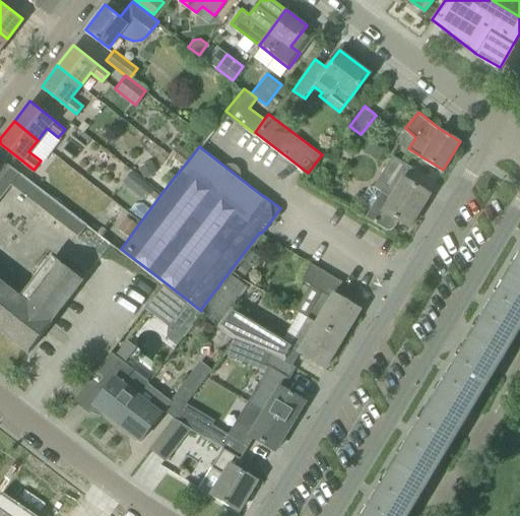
[(409,226),(429,192),(404,178),(412,166),(393,153),(374,185),(369,186),(364,194),(365,199),(373,204),(366,215),(385,227),(387,228),(389,228),(391,228),(393,227),(394,224),(398,218),(409,226)]
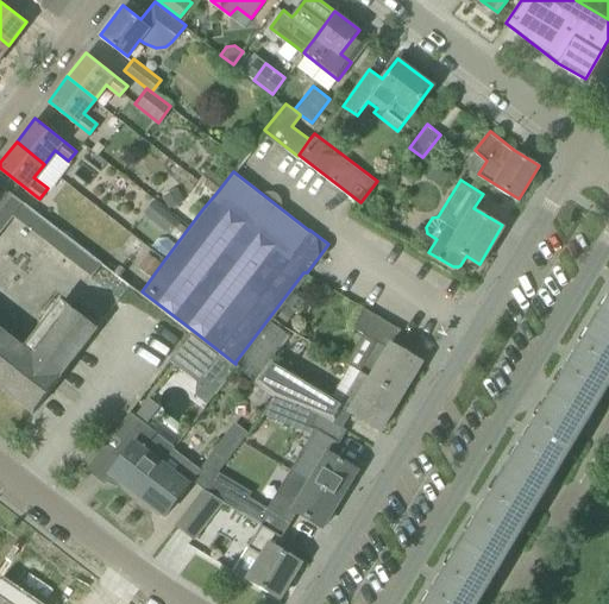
[(170,231),(180,220),(180,219),(152,197),(142,211),(169,232),(170,231)]
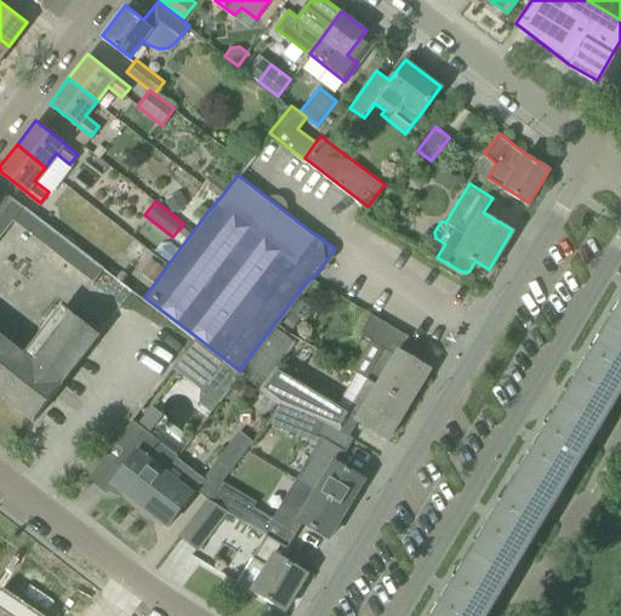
[(78,266),(93,278),(102,267),(86,255),(78,266)]
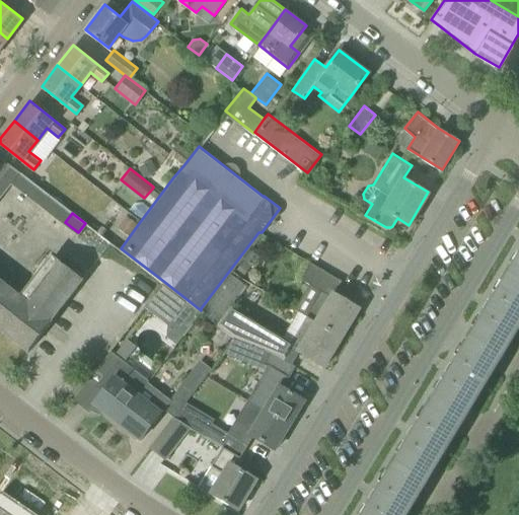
[(110,241),(121,248),(139,223),(125,213),(106,238),(110,241)]
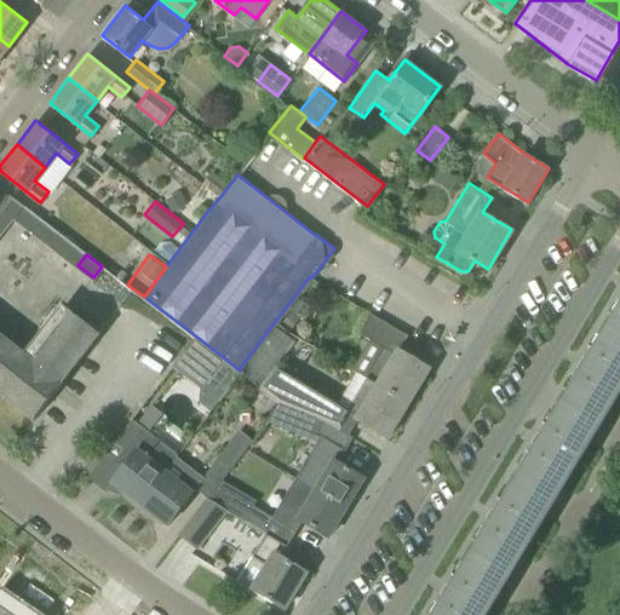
[(619,302),(607,325),(619,333),(619,302)]
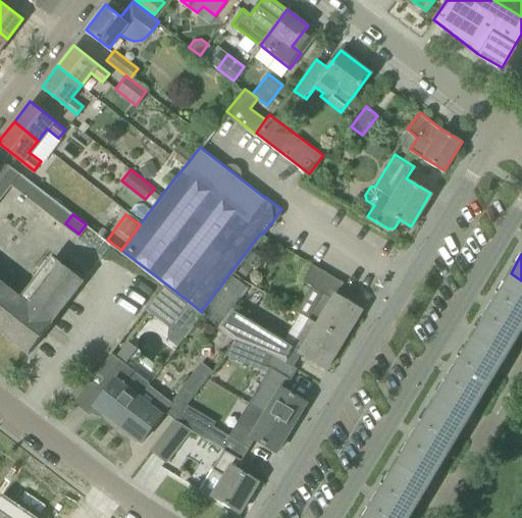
[(0,330),(28,352),(52,321),(51,320),(83,279),(60,262),(59,263),(51,257),(20,297),(0,280),(0,330)]
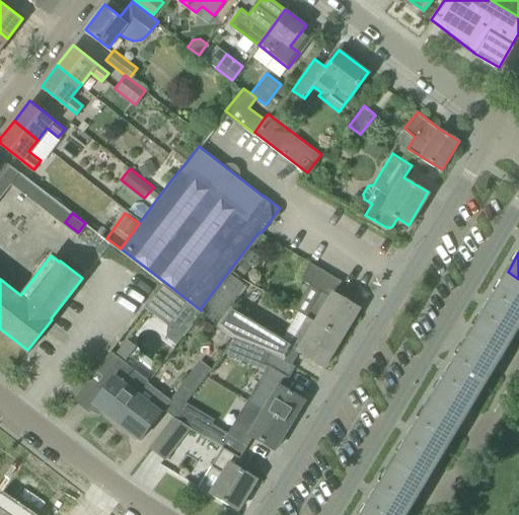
[(321,290),(306,315),(342,337),(359,307),(334,292),(342,280),(308,260),(299,276),(321,290)]
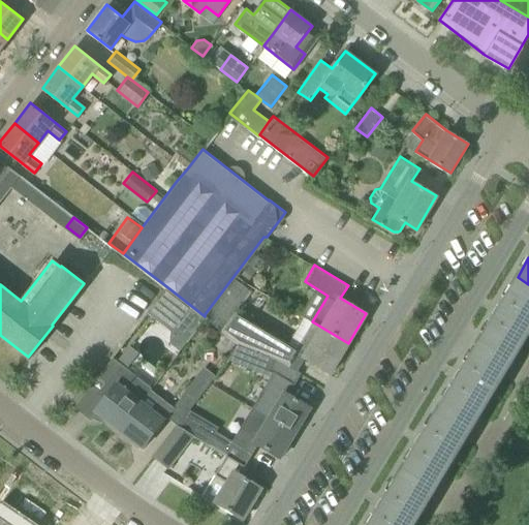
[(478,342),(512,362),(528,333),(528,284),(518,277),(501,305),(501,306),(497,314),(496,314),(478,342)]
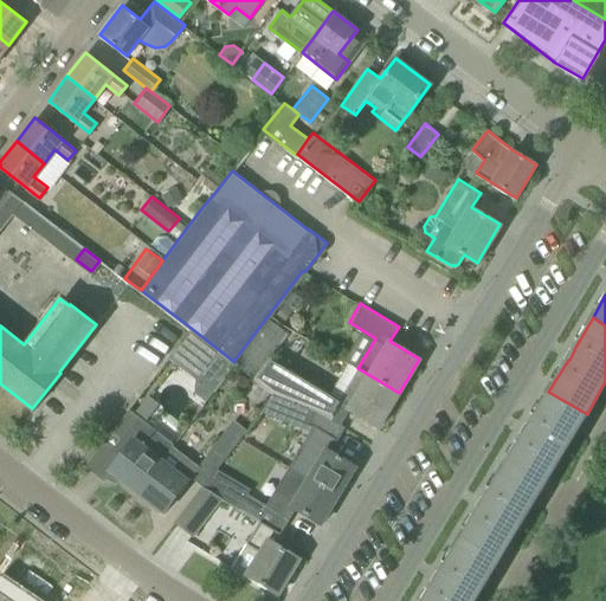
[(234,362),(191,328),(169,356),(213,391),(233,364),(234,362)]
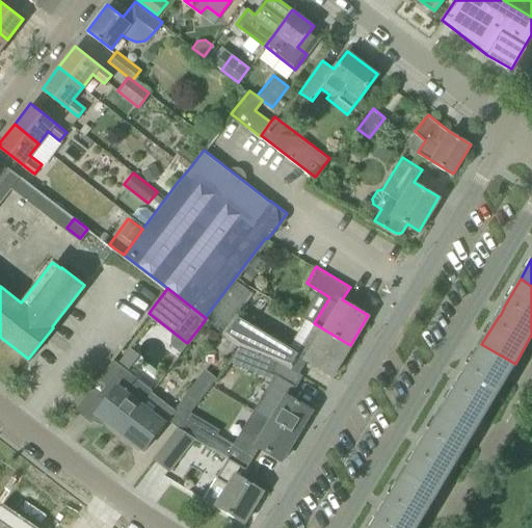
[(299,372),(307,359),(296,352),(297,349),(238,313),(223,332),(242,345),(283,362),(299,372)]
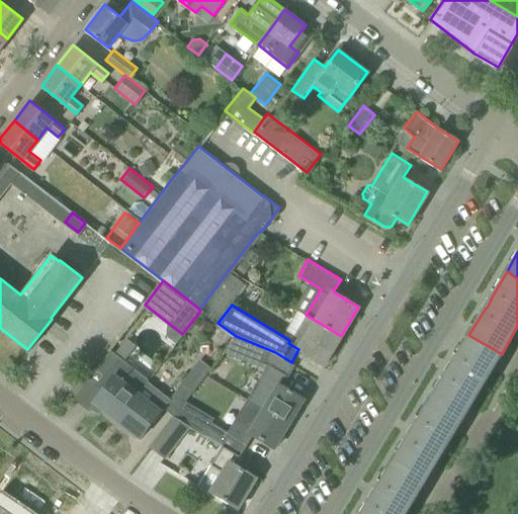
[(306,315),(289,340),(288,343),(298,349),(324,364),(341,336),(306,315)]
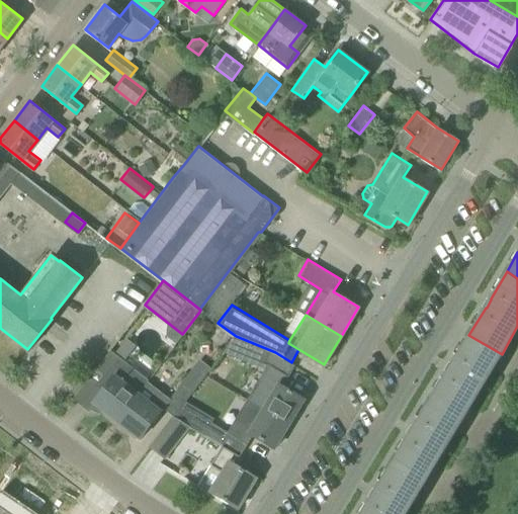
[(447,371),(431,398),(463,418),(502,354),(468,335),(452,362),(453,363),(448,371),(447,371)]
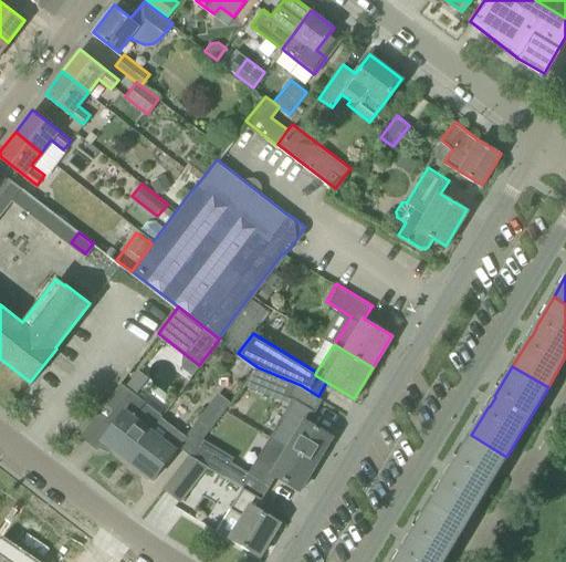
[(146,380),(136,372),(127,382),(137,391),(146,380)]
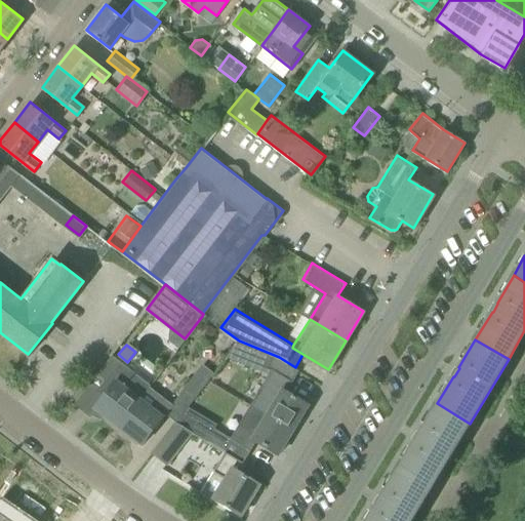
[(295,367),(279,357),(249,403),(292,428),(308,403),(286,391),(298,369),(295,367)]
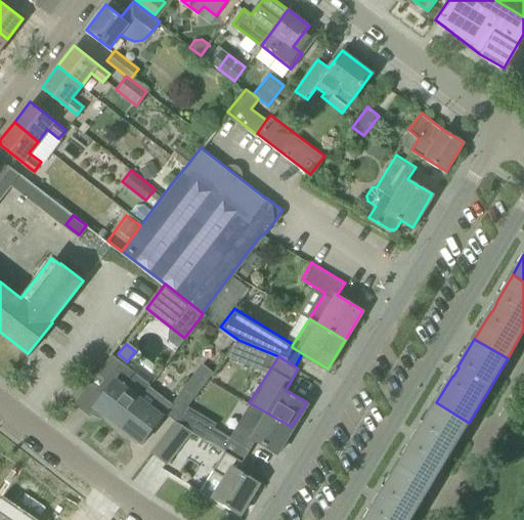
[(94,405),(119,424),(148,385),(150,382),(120,358),(97,389),(103,394),(94,405)]
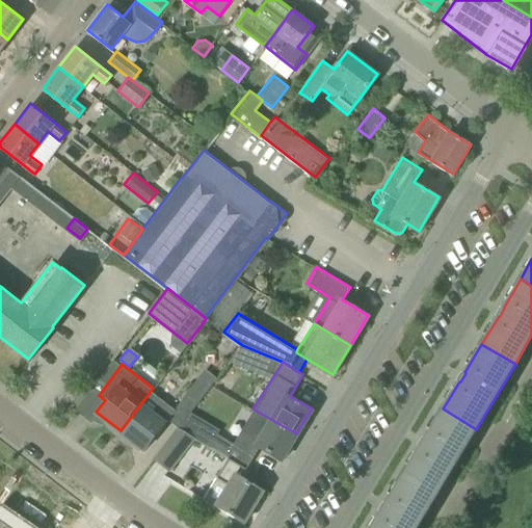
[(205,367),(182,398),(192,407),(216,376),(205,367)]
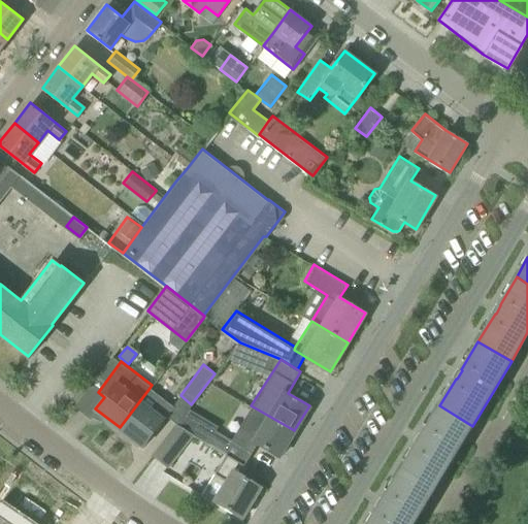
[(173,406),(150,388),(120,427),(143,446),(173,406)]
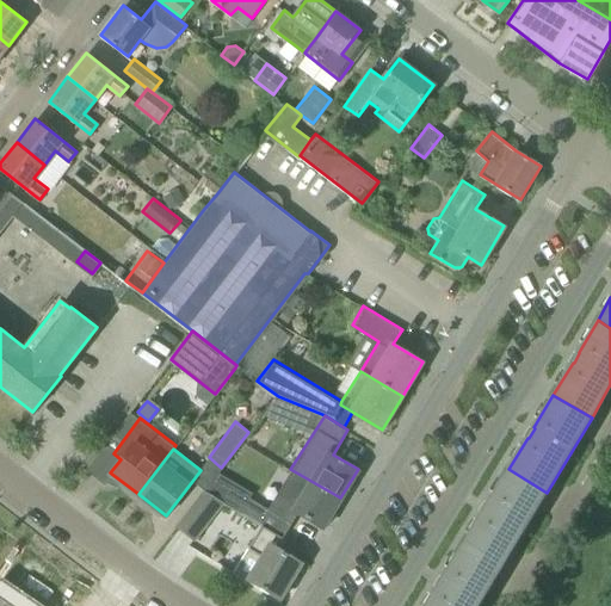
[(322,527),(340,498),(290,469),(267,507),(248,495),(251,492),(216,471),(202,490),(222,501),(239,509),(261,524),(283,536),(297,512),(322,527)]
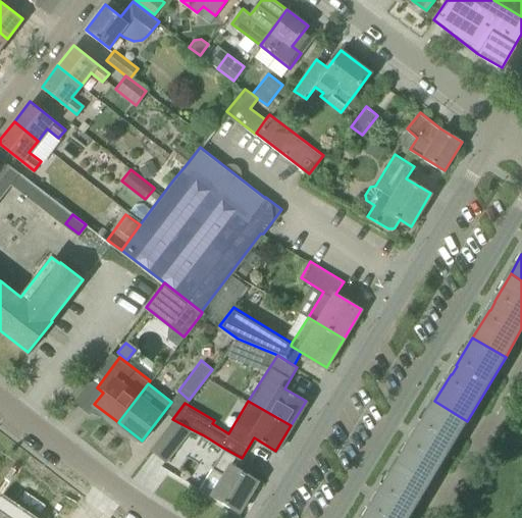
[(413,436),(396,465),(428,484),(467,421),(434,401),(418,428),(418,429),(413,437),(413,436)]
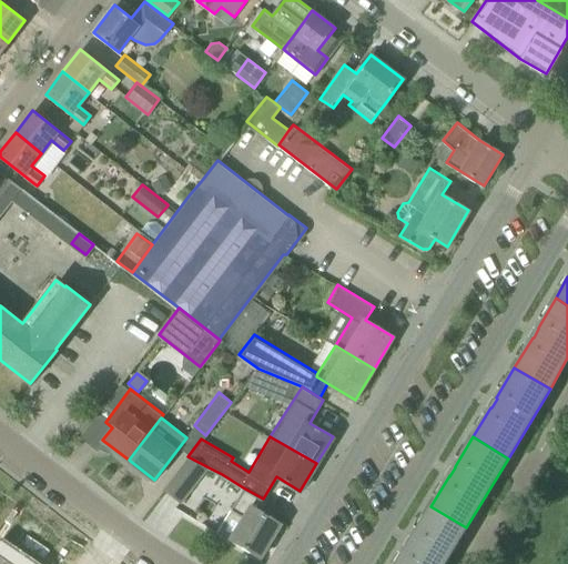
[(206,466),(188,456),(178,470),(164,489),(180,501),(206,466)]
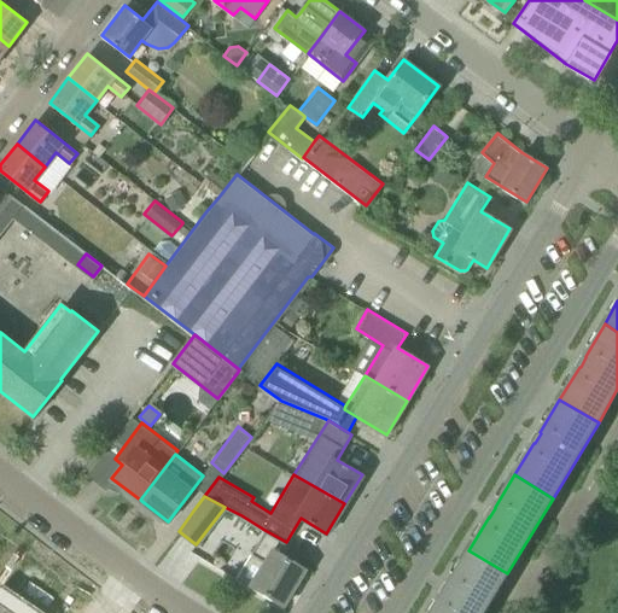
[(280,553),(286,542),(264,530),(251,553),(266,562),(251,587),(283,606),(305,568),(280,553)]
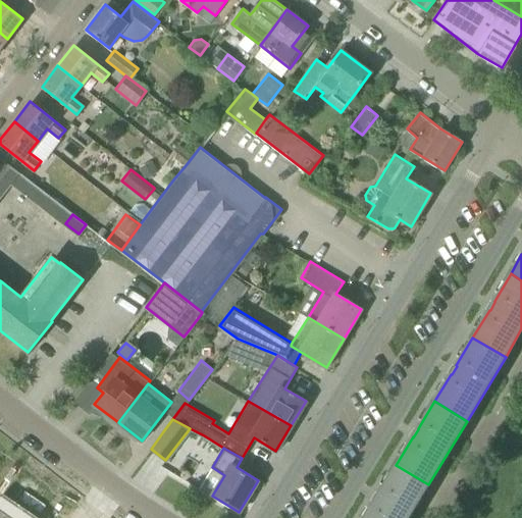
[(374,501),(364,517),(363,517),(408,517),(428,484),(396,465),(379,493),(374,502),(374,501)]
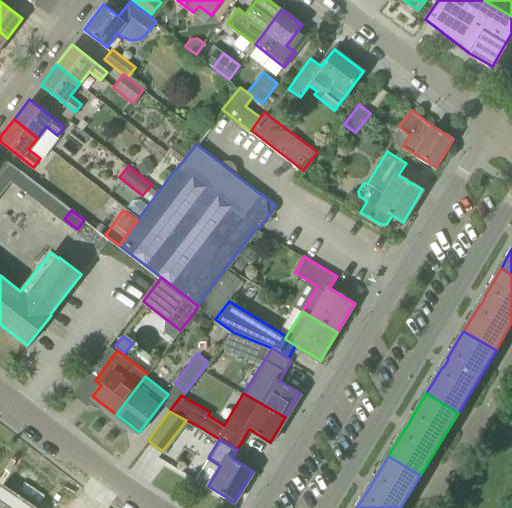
[(0,507),(37,507),(2,484),(0,486),(0,507)]
